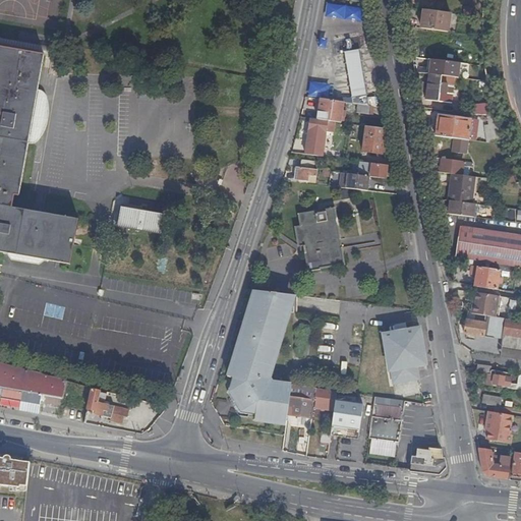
[(450,26),(451,13),(426,10),(424,20),(422,20),(421,30),(446,33),(447,26),(450,26)]
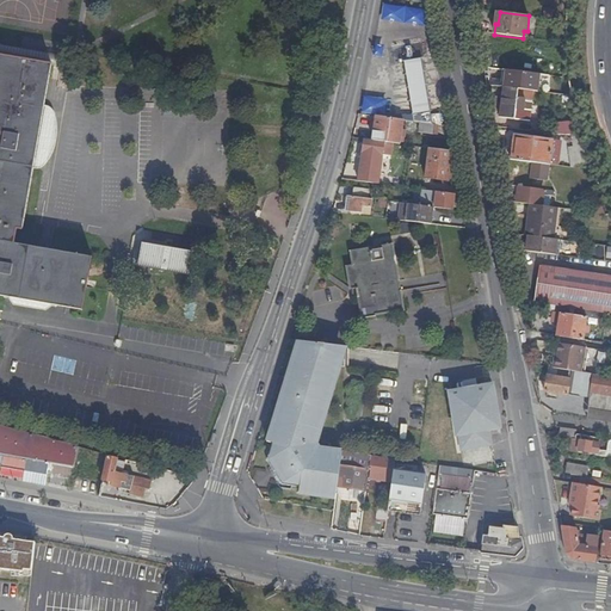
[(0,55),(51,65),(62,67),(63,57),(0,45),(0,55)]
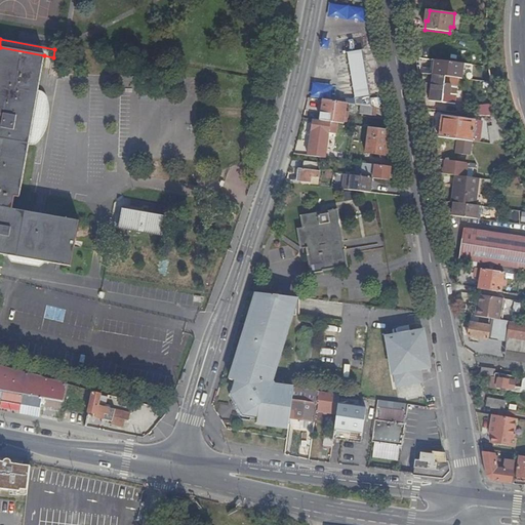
[(0,47),(0,253),(7,255),(11,261),(38,267),(43,261),(70,267),(78,220),(12,209),(14,197),(18,198),(22,187),(29,145),(32,123),(38,90),(44,55),(0,47)]
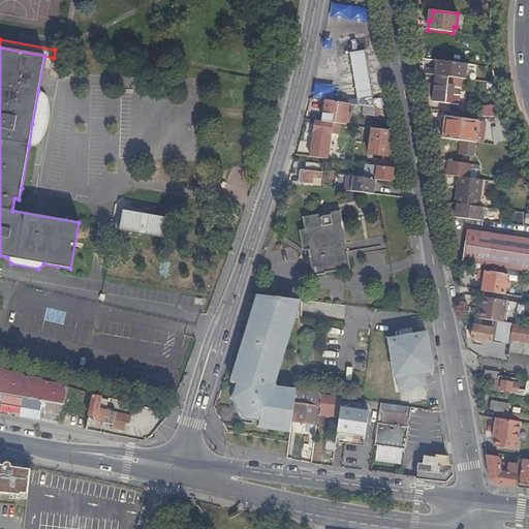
[(351,64),(358,99),(374,97),(370,72),(368,61),(351,64)]
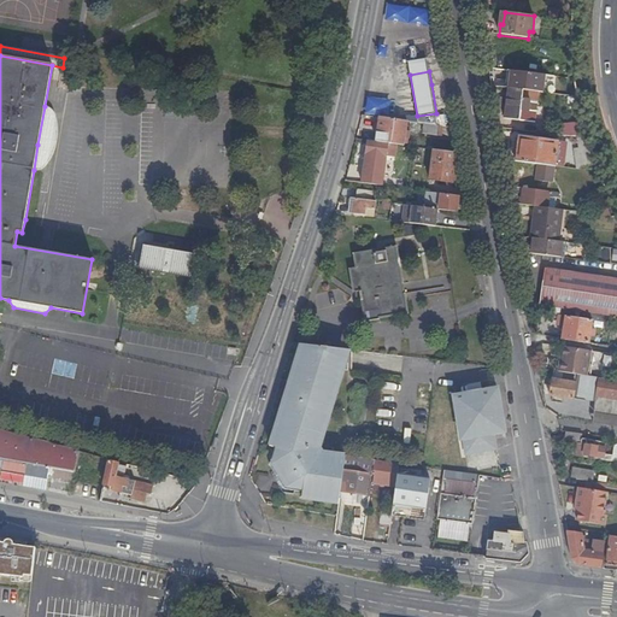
[(509,88),(530,90),(532,83),(510,81),(509,88)]
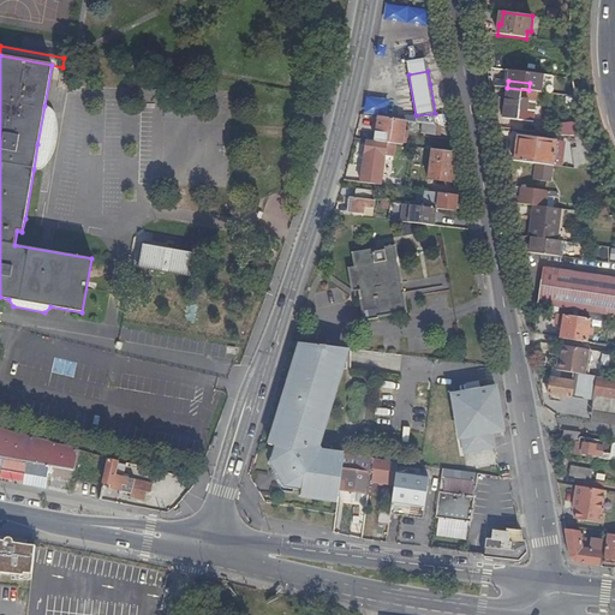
[(527,108),(529,90),(507,88),(506,99),(500,97),(499,105),(505,105),(527,108)]
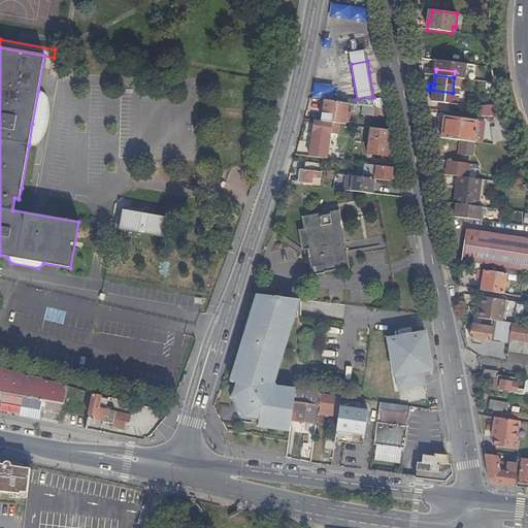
[(317,83),(315,95),(333,98),(335,86),(317,83)]
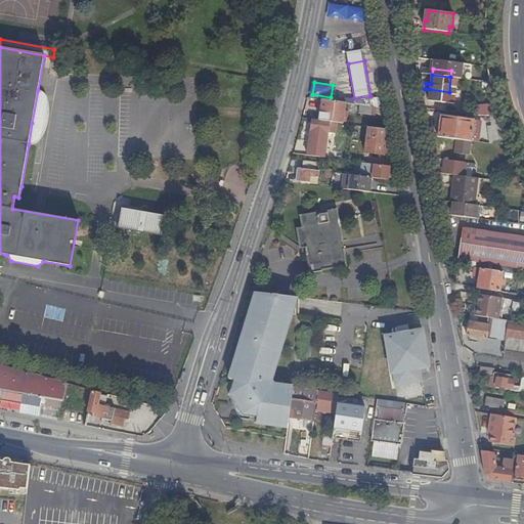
[(447,103),(449,92),(430,89),(429,100),(447,103)]
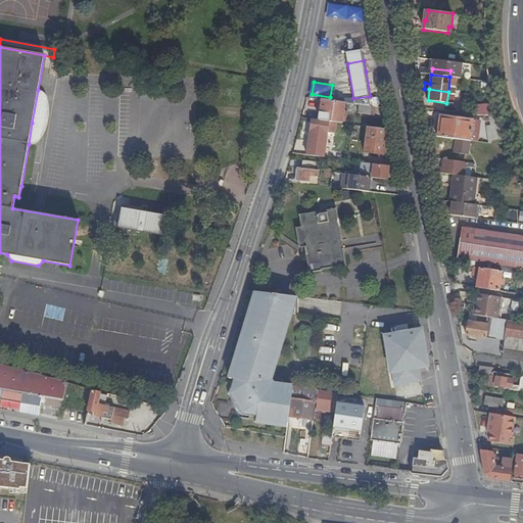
[(40,90),(38,90),(32,123),(29,144),(32,144),(36,143),(39,141),(41,138),(44,133),(47,127),(48,121),(49,111),(48,103),(47,98),(45,94),(42,91),(40,90)]
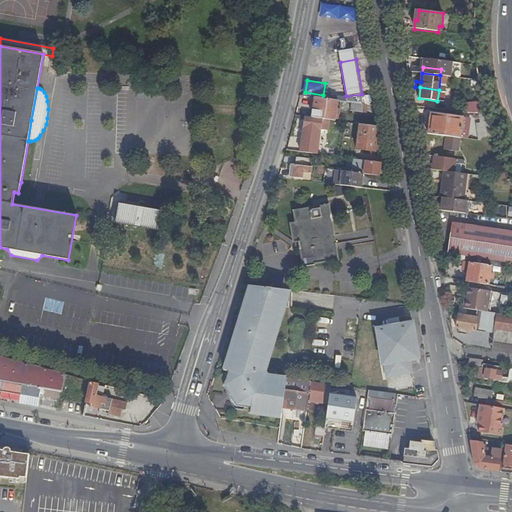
[(340,97),(340,101),(351,102),(364,104),(362,94),(346,96),(340,97)]
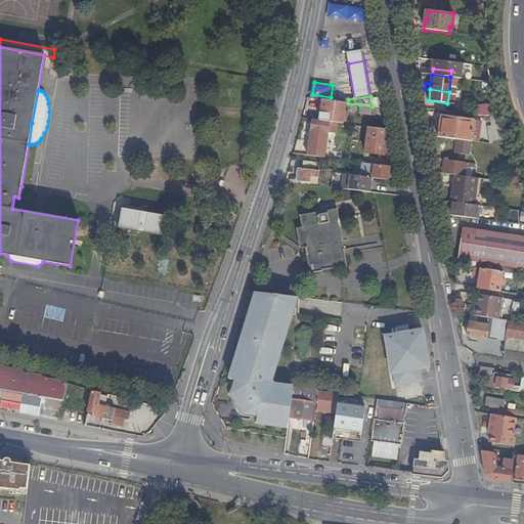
[(323,100),(320,121),(325,122),(332,123),(343,124),(346,103),(323,100)]
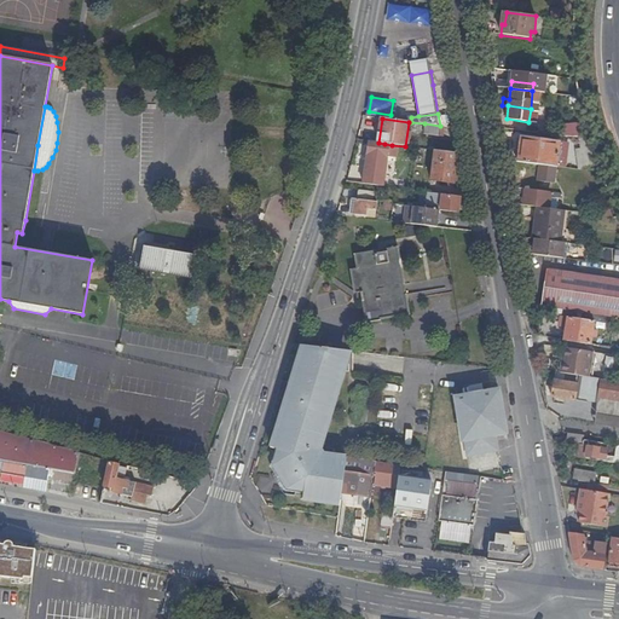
[(588,122),(567,122),(567,136),(588,136),(588,122)]
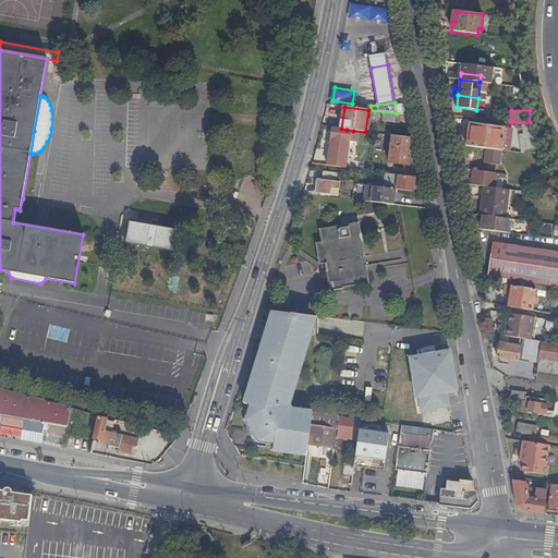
[(397,113),(383,111),(381,121),(397,123),(398,113),(397,113)]
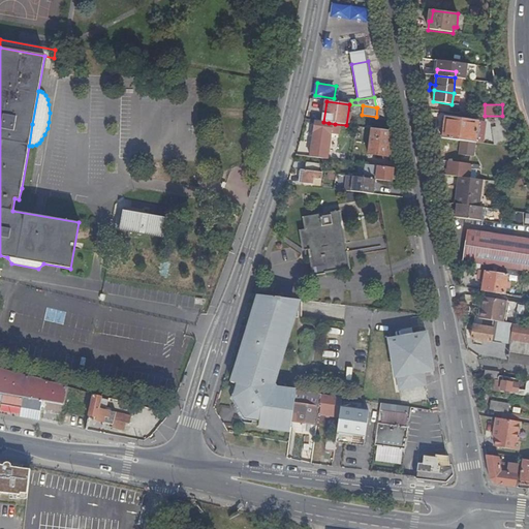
[(475,143),(478,122),(445,117),(442,138),(475,143)]
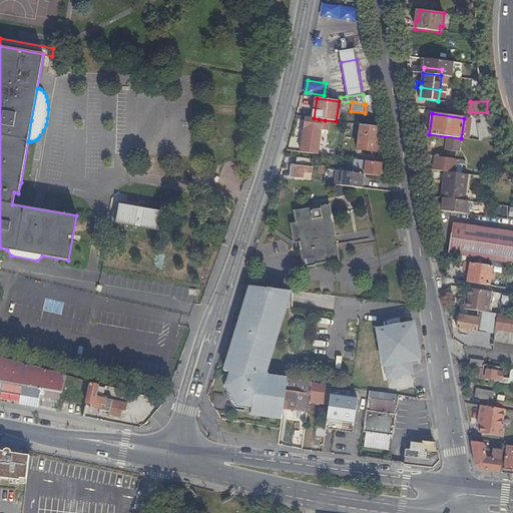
[(303,143),(302,152),(314,154),(315,144),(319,119),(314,118),(307,117),(305,127),(305,130),(307,130),(306,137),(305,143),(303,143)]
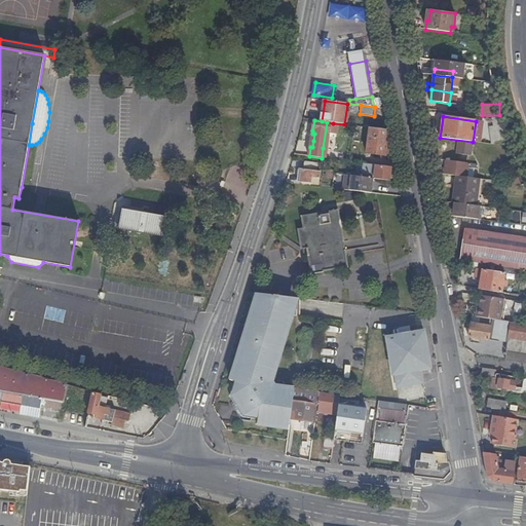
[(327,122),(323,148),(326,149),(329,129),(332,130),(333,123),(327,122)]
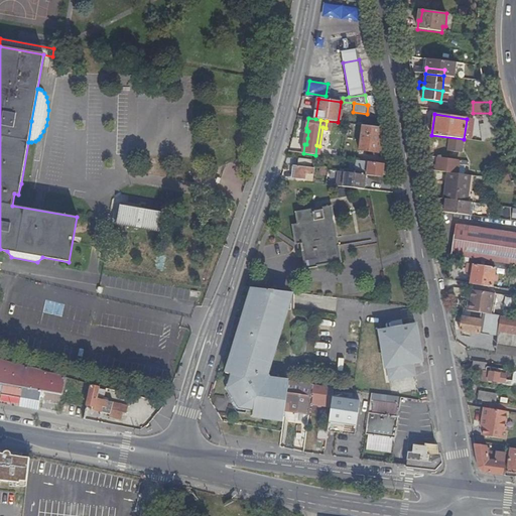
[(382,128),(362,125),(359,150),(379,153),(380,143),(385,144),(382,128)]
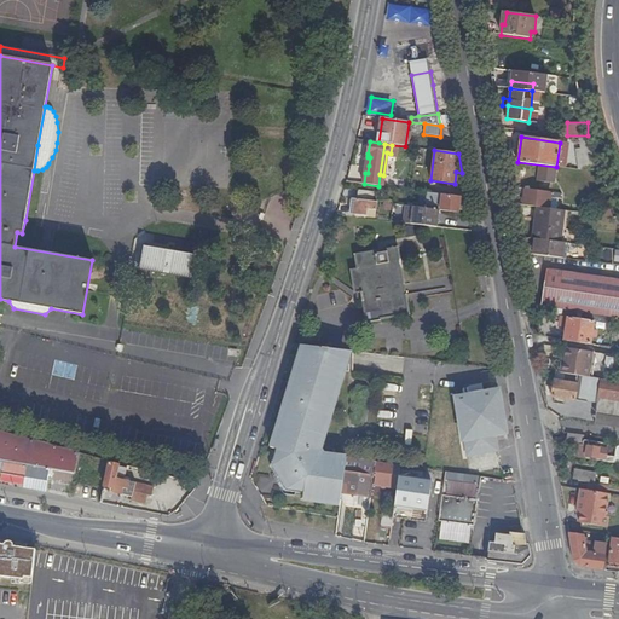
[(519,172),(537,174),(538,167),(520,163),(519,172)]
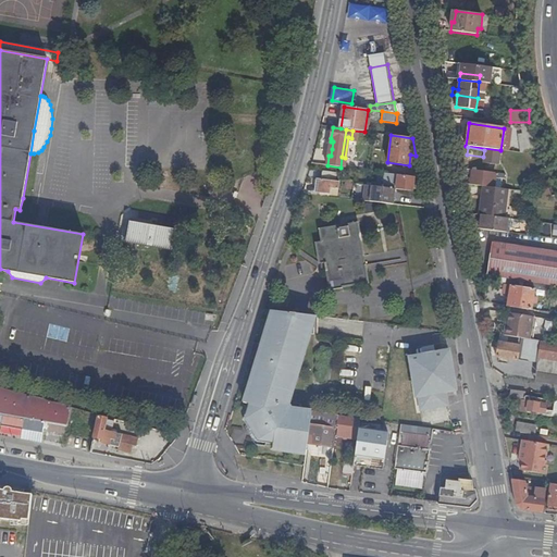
[(494,188),(495,177),(496,173),(472,170),(471,185),(483,186),(494,188)]
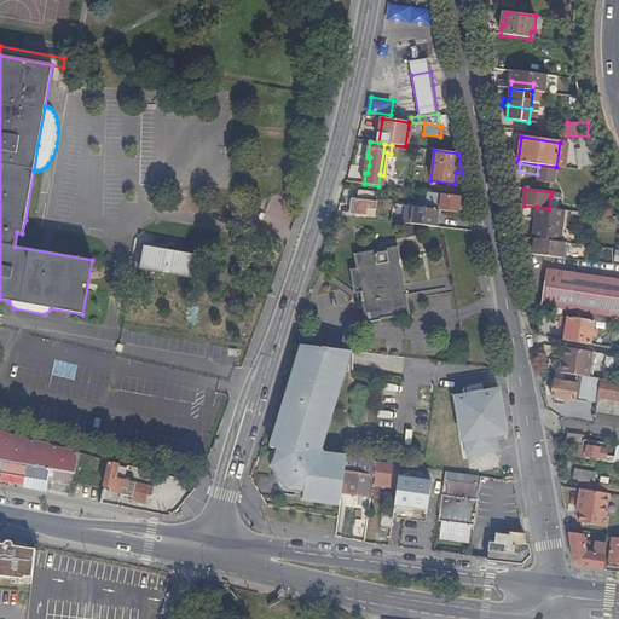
[(358,191),(357,200),(374,202),(375,192),(358,191)]
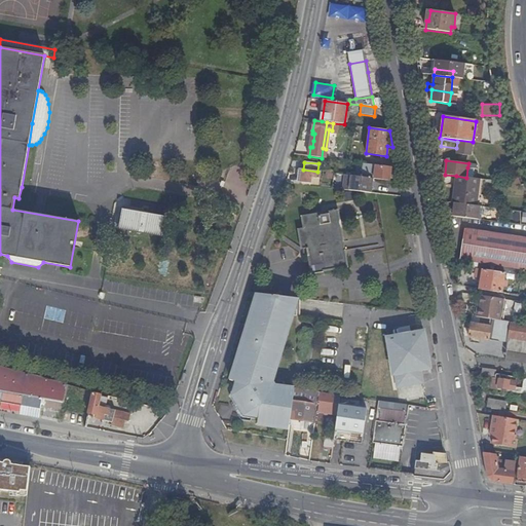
[(373,179),(389,181),(391,167),(376,165),(364,163),(363,163),(361,177),(373,179)]
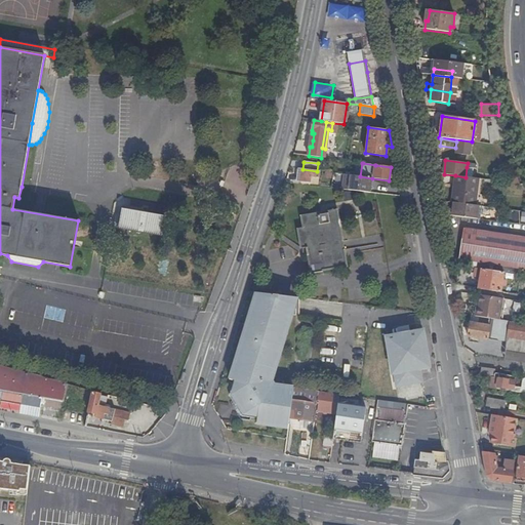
[(303,169),(298,169),(297,180),(300,182),(318,184),(319,171),(317,171),(303,169)]
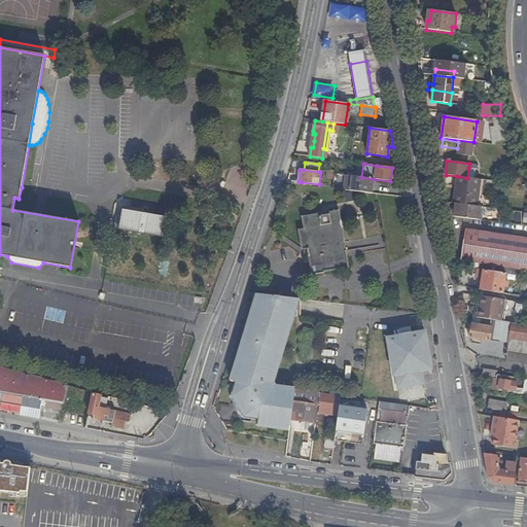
[(345,175),(343,189),(372,194),(374,179),(361,177),(345,175)]
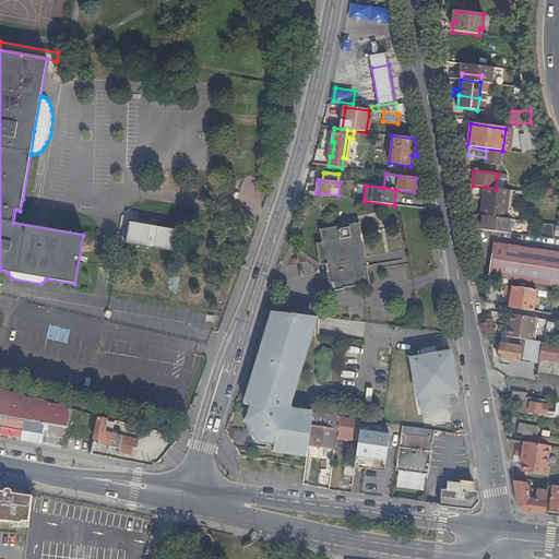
[(506,218),(509,191),(496,189),(485,187),(484,197),(482,215),(483,215),(506,218)]
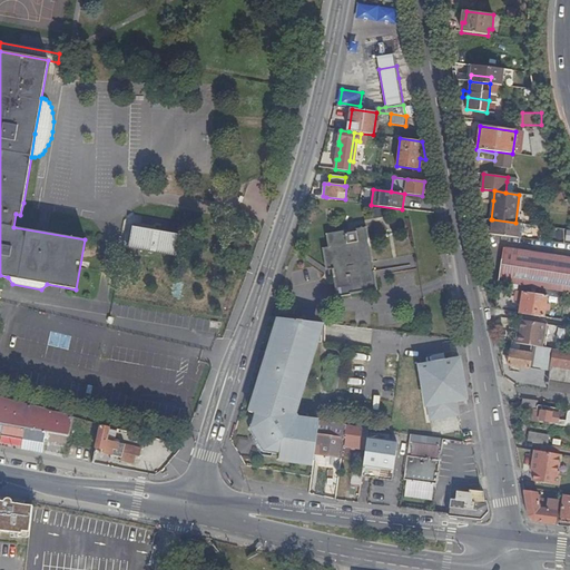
[(564,200),(560,192),(552,190),(551,199),(564,200)]
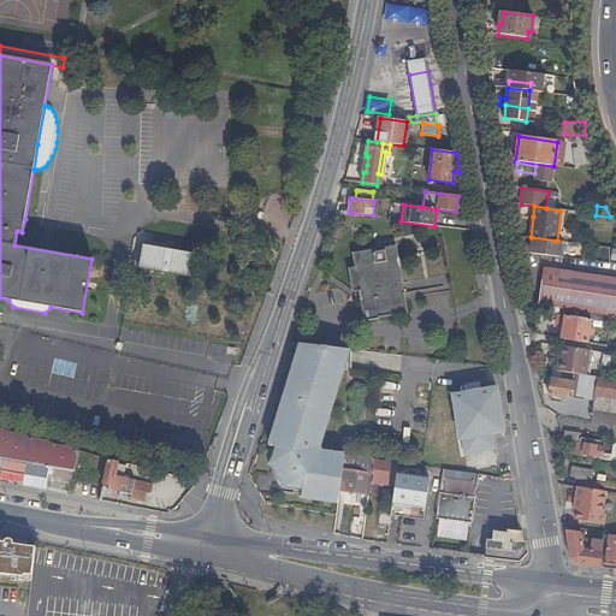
[(375,219),(374,232),(394,234),(394,220),(375,219)]
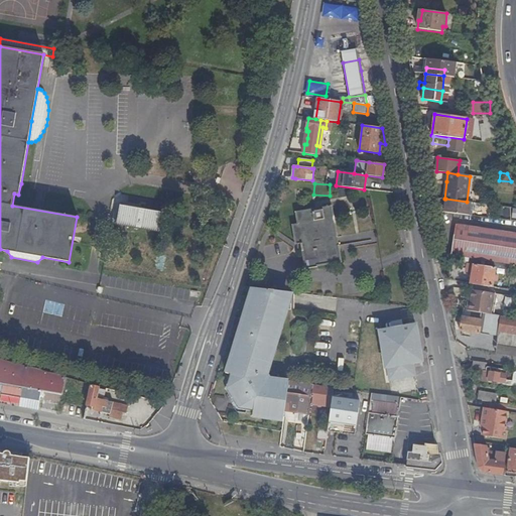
[(473,216),(474,203),(467,202),(445,199),(443,213),(473,216)]
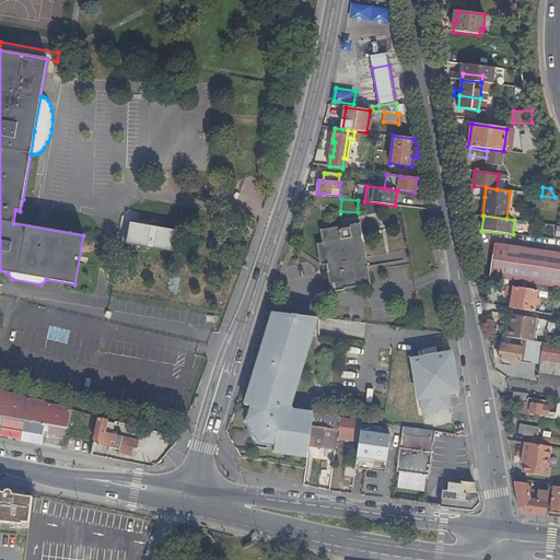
[(126,244),(179,251),(182,228),(128,221),(126,244)]
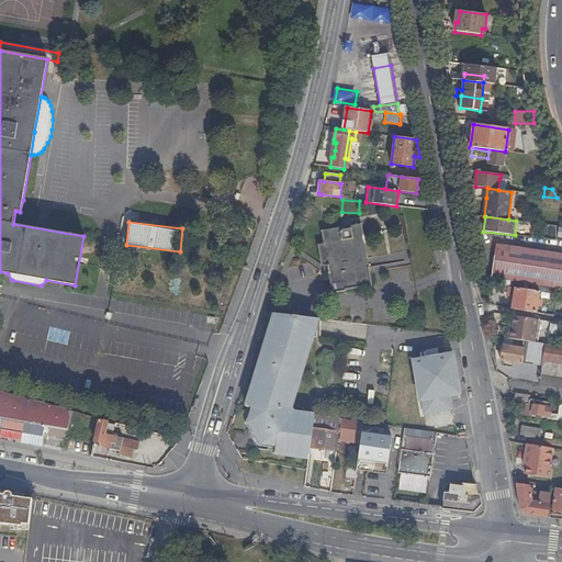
[(334,293),(346,291),(346,289),(359,287),(360,289),(371,288),(360,225),(323,232),(325,244),(319,245),(323,267),(329,266),(334,293)]
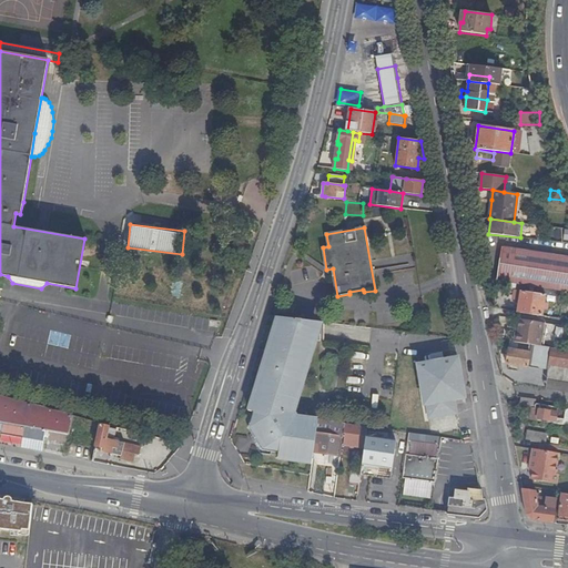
[(567,257),(501,249),(497,281),(567,291),(567,257)]
